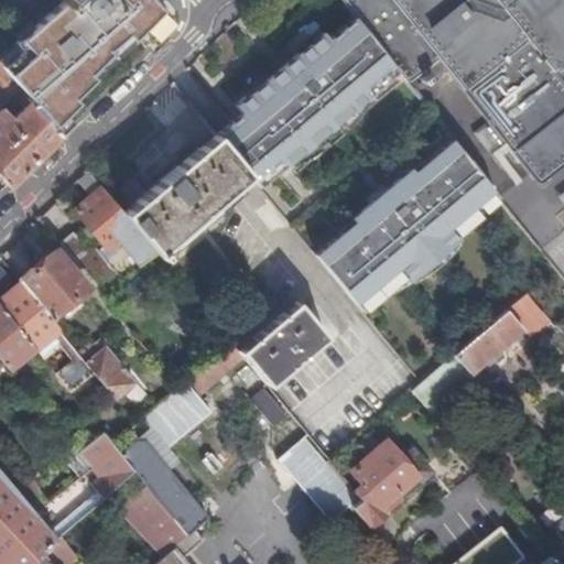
[(60,0),(0,52),(0,63),(30,99),(58,133),(84,108),(72,96),(104,64),(140,28),(152,40),(170,21),(170,4),(165,0),(60,0)]
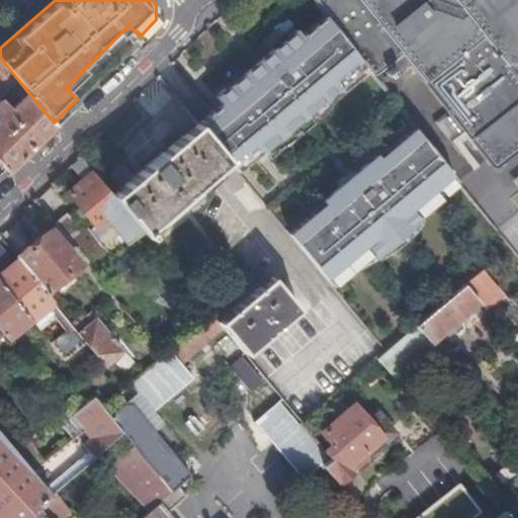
[(517,0),(314,0),(327,15),(365,65),(373,75),(401,54),(456,121),(494,168),(517,148),(517,0)]
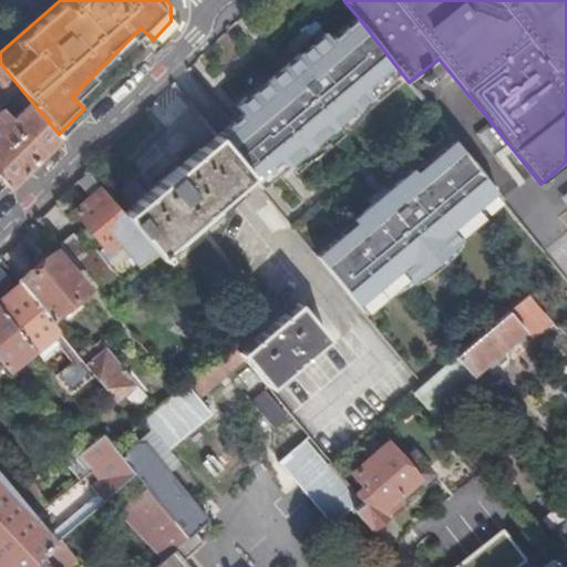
[(244,114),(218,135),(251,175),(263,188),(288,166),(289,169),(372,99),(371,96),(400,71),(358,17),(332,39),(326,32),(237,106),(244,114)]
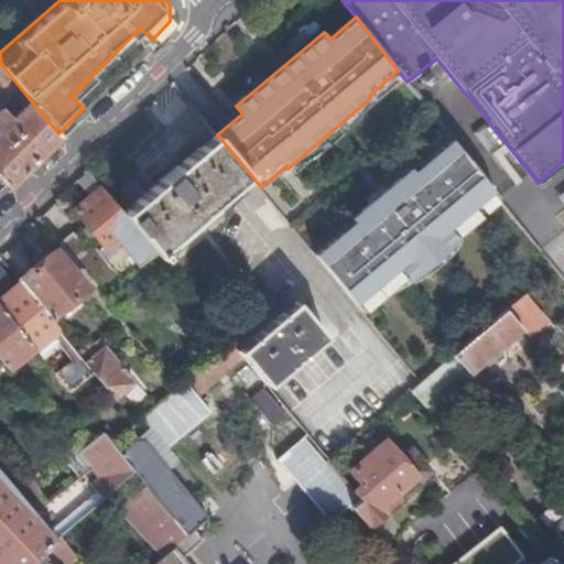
[(23,105),(30,99),(0,63),(0,98),(10,89),(23,105)]
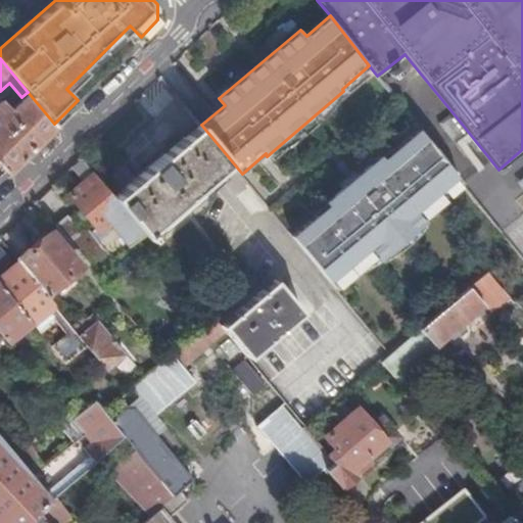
[(54,124),(28,92),(21,97),(10,108),(1,99),(0,99),(0,160),(7,171),(10,167),(25,152),(26,152),(54,124)]
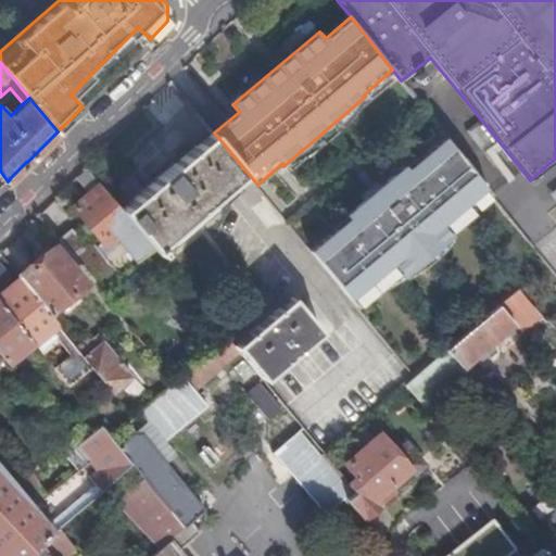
[(199,144),(121,210),(152,247),(159,255),(162,252),(158,247),(247,172),(214,133),(199,144)]
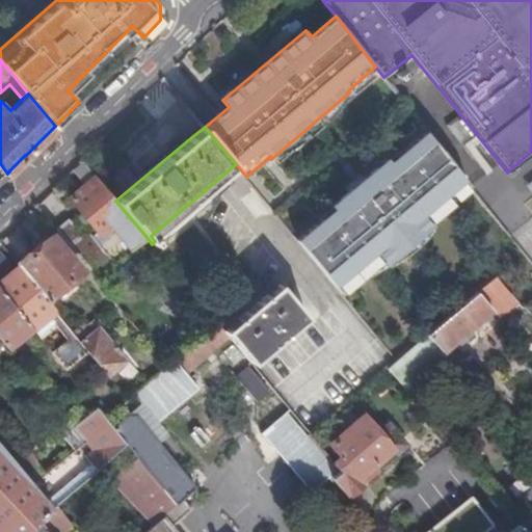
[(334,210),(298,240),(319,266),(338,289),(354,274),(358,280),(382,260),(387,265),(432,227),(429,221),(453,201),(448,195),(467,180),(449,157),(427,131),(391,162),(388,159),(330,207),(334,210)]
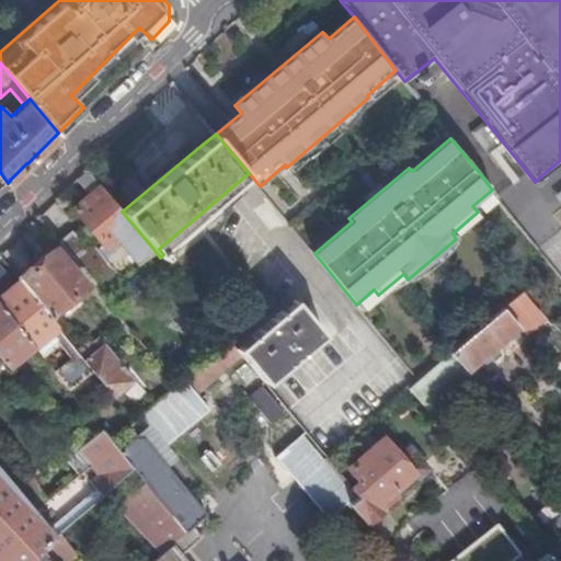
[(102,186),(73,209),(104,245),(92,254),(88,248),(73,261),(95,287),(103,296),(123,281),(119,276),(136,263),(137,263),(153,249),(122,212),(102,186)]
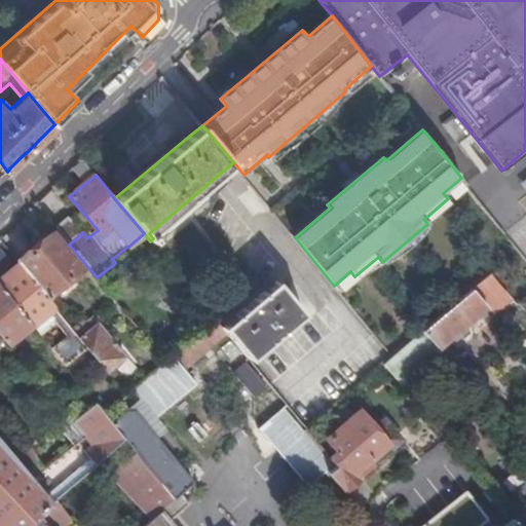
[(43,231),(33,239),(37,246),(47,237),(43,231)]
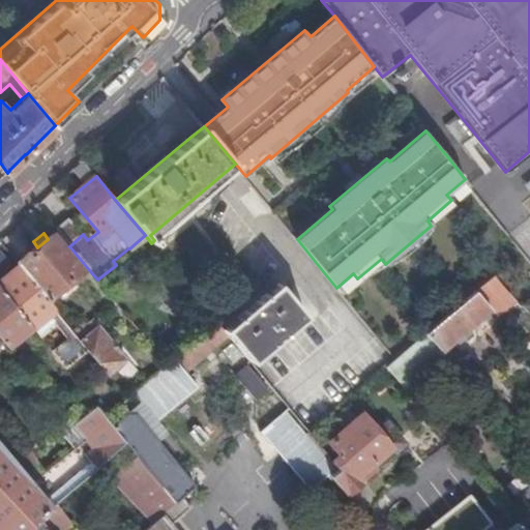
[(18,263),(20,266),(47,299),(81,271),(53,235),(48,239),(37,247),(18,263)]
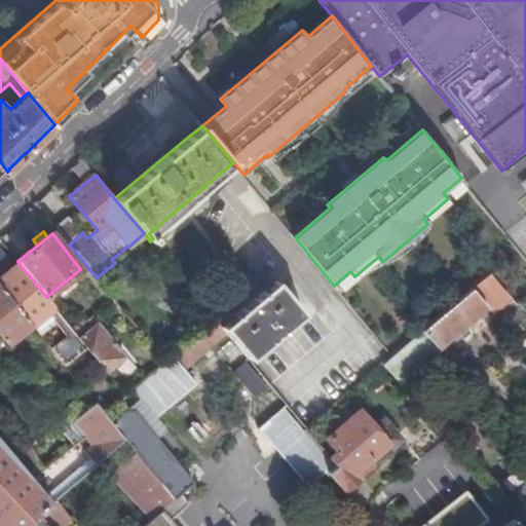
[(0,288),(33,328),(33,327),(55,308),(46,297),(20,264),(14,268),(0,251),(0,288)]
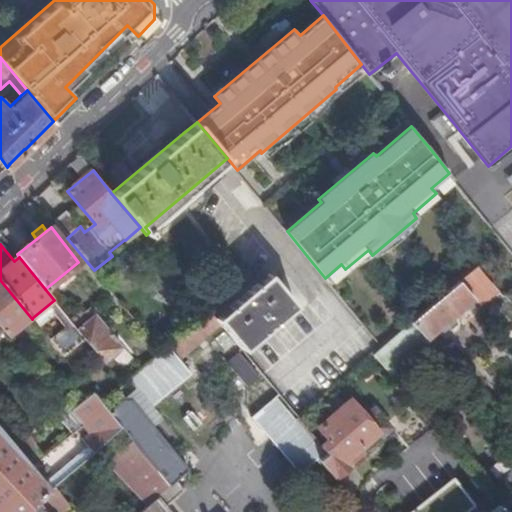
[(477,264),(459,278),(474,297),(478,301),(496,286),(492,282),(477,264)]
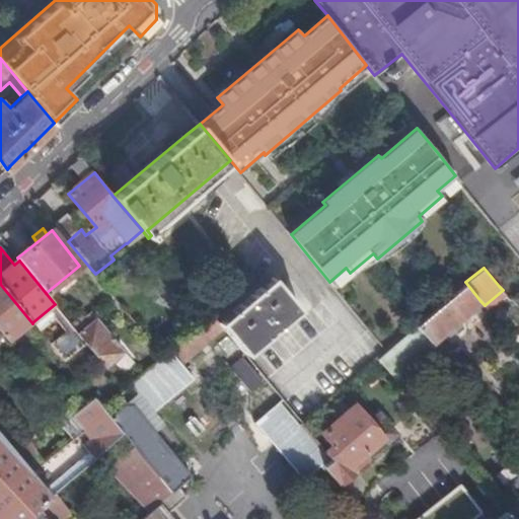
[(243,302),(218,322),(223,328),(246,355),(300,310),(273,277),(243,302)]
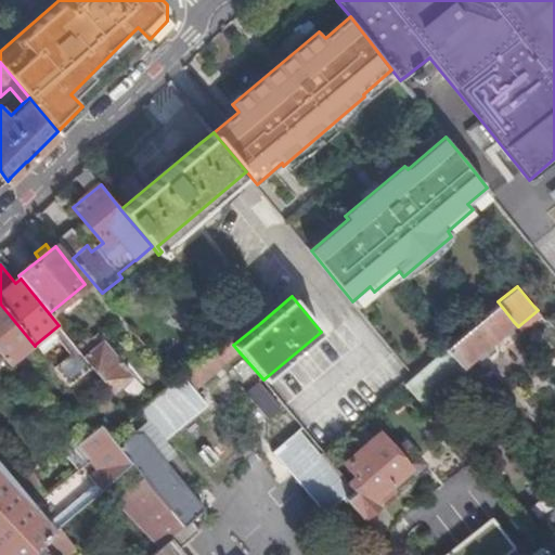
[(514,322),(498,301),(446,347),(464,370),(465,371),(469,366),(465,362),(482,347),(499,333),(514,322)]
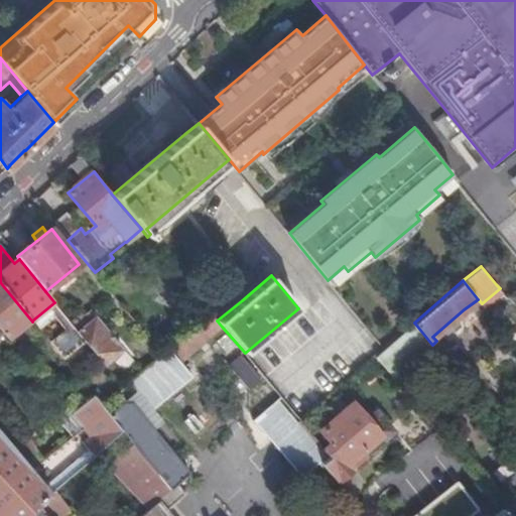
[(0,328),(3,332),(9,339),(32,321),(0,282),(0,328)]
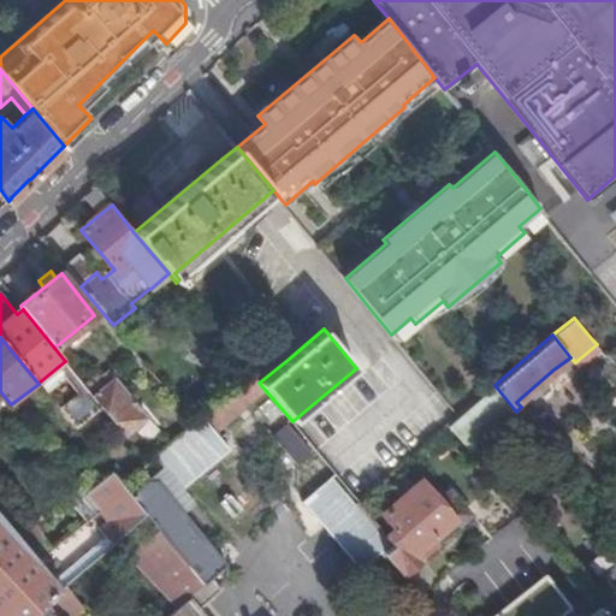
[(259,383),(253,374),(206,413),(219,430),(265,390),(259,383)]
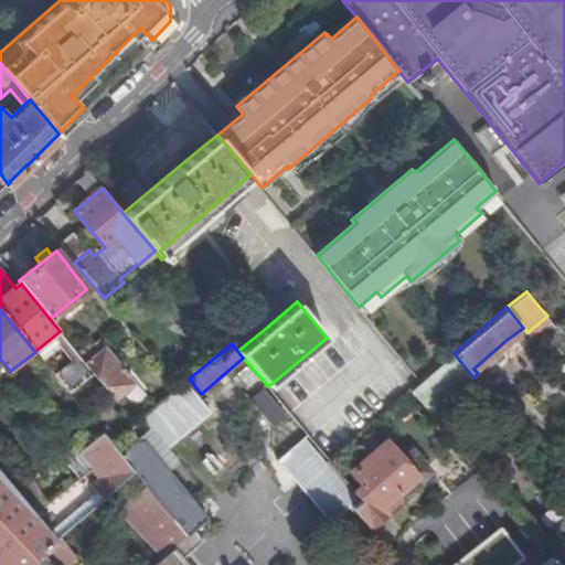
[(106,347),(86,364),(116,401),(136,384),(106,347)]
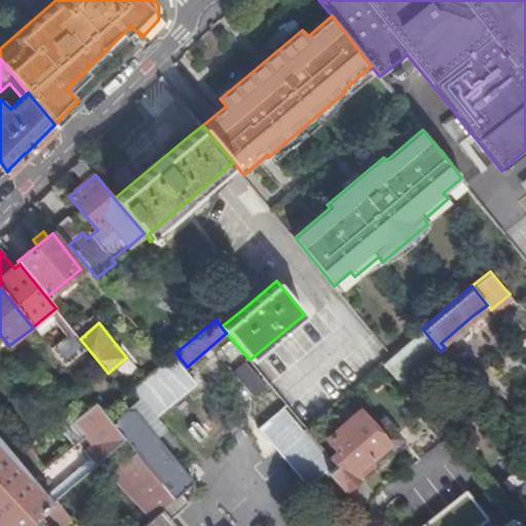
[(33,327),(33,328),(9,345),(8,345),(14,353),(40,335),(33,327)]
